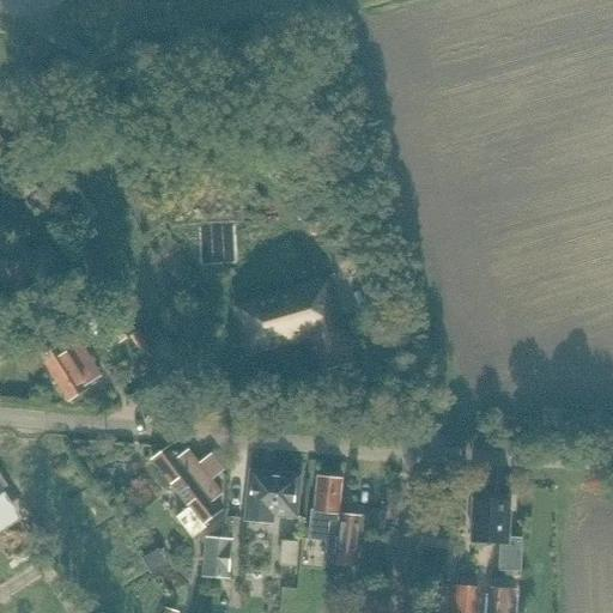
[(1,127),(14,139),(22,132),(7,120),(1,127)]
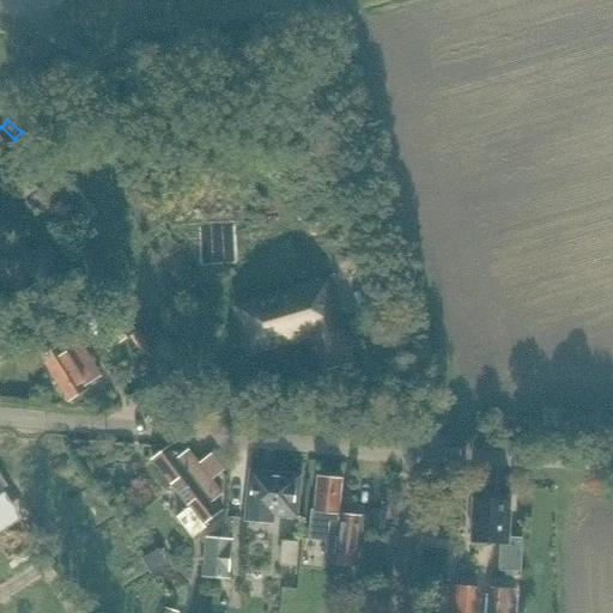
[(266,144),(271,135),(265,132),(260,140),(266,144)]
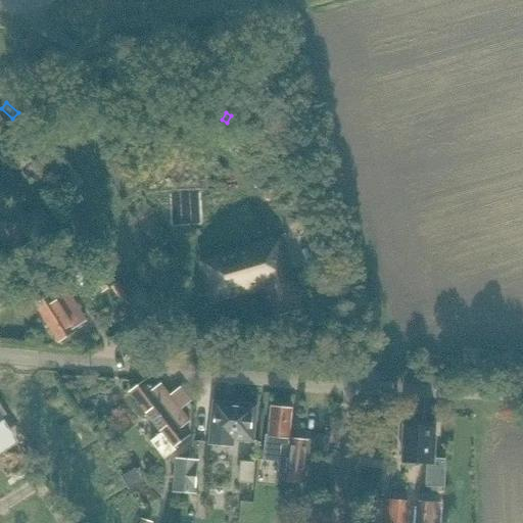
[(10,134),(2,122),(0,123),(0,138),(1,140),(10,134)]
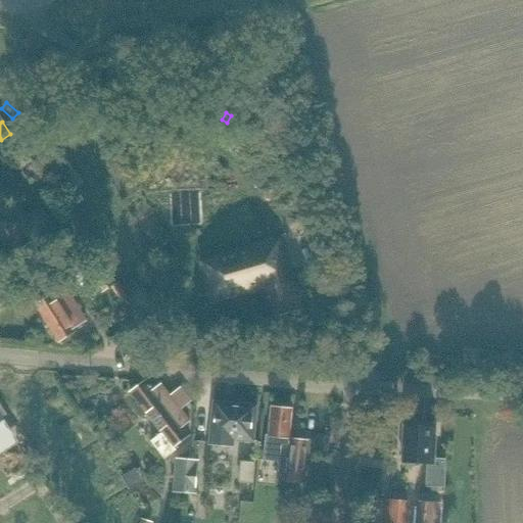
[(11,185),(0,167),(0,186),(3,191),(11,185)]
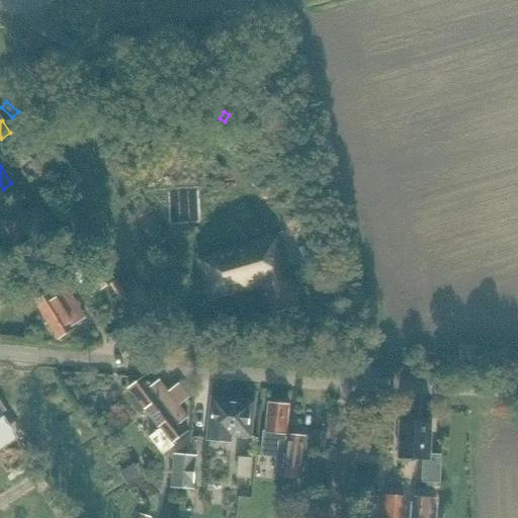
[(296,308),(276,238),(199,260),(210,299),(228,294),(229,297),(233,296),(233,292),(264,283),(273,315),(296,308)]
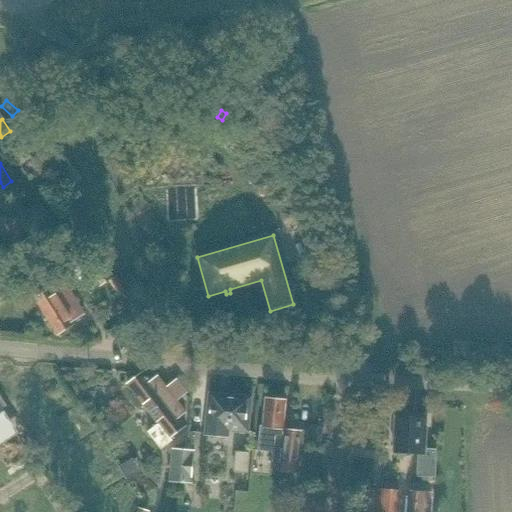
[(82,264),(73,270),(77,277),(86,271),(82,264)]
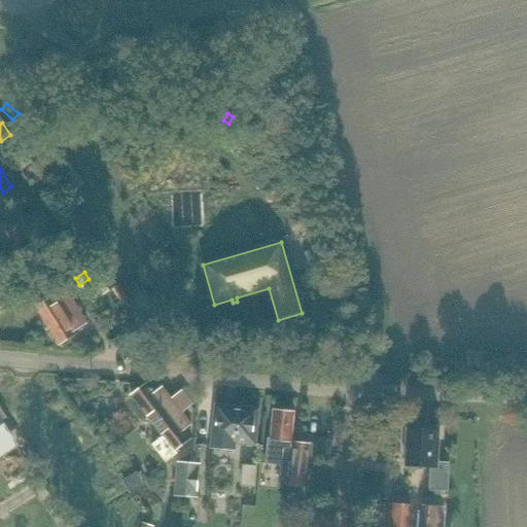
[(88,325),(73,304),(65,290),(35,310),(43,322),(60,347),(76,336),(75,334),(88,325)]
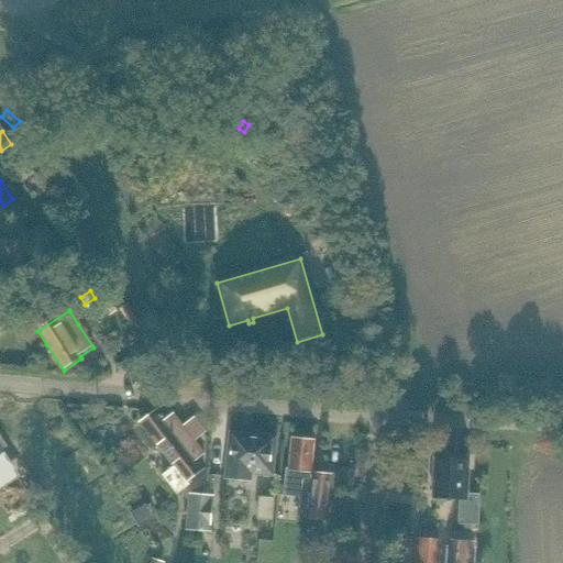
[(203,454),(181,427),(174,416),(166,421),(157,410),(140,423),(174,467),(162,476),(177,495),(188,486),(186,483),(203,470),(196,460),(203,454)]
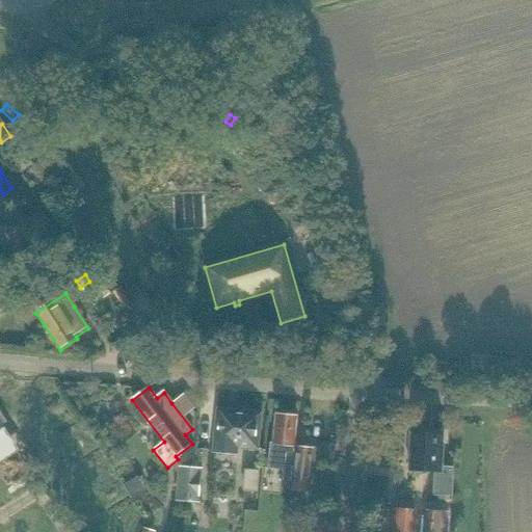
[(258,451),(261,414),(217,409),(212,453),(237,456),(238,449),(258,451)]
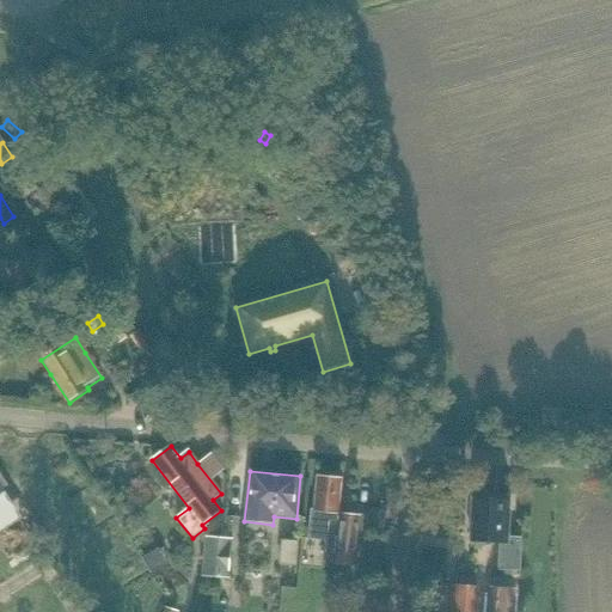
[(347,514),(337,513),(341,481),(317,478),(313,512),(310,512),(307,540),(324,543),(324,549),(336,551),(335,564),(354,567),(360,518),(347,516),(347,514)]
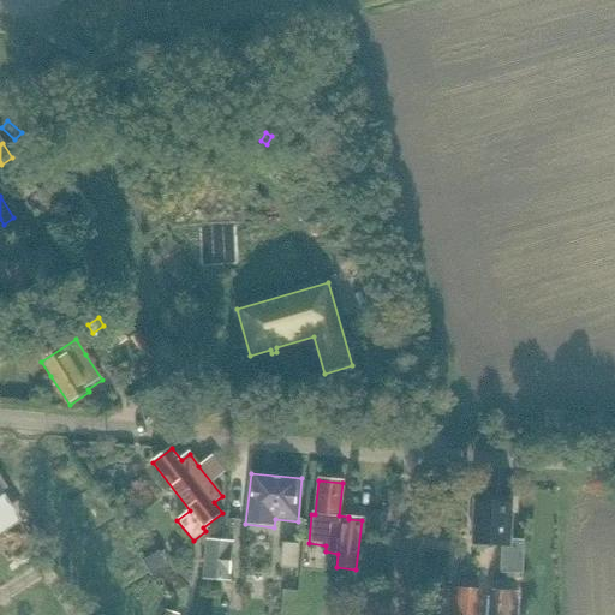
[(523,573),(524,542),(511,541),(512,505),(476,502),(473,544),(503,545),(502,572),(523,573)]
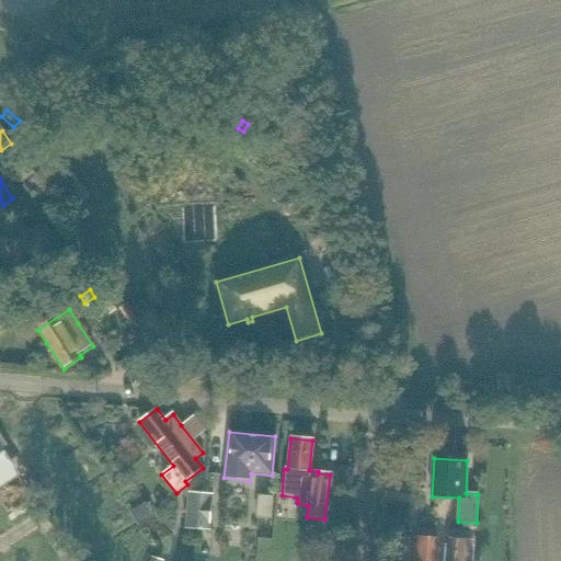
[(190,492),(186,528),(197,529),(208,530),(212,494),(190,492)]
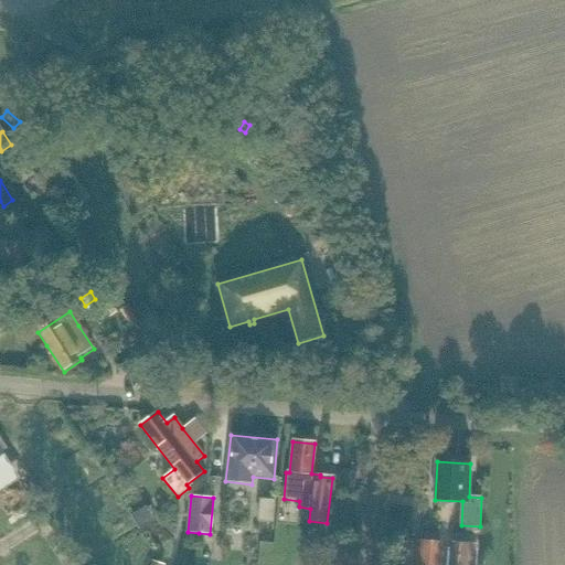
[(275,501),(260,500),(258,522),(273,523),(275,501)]
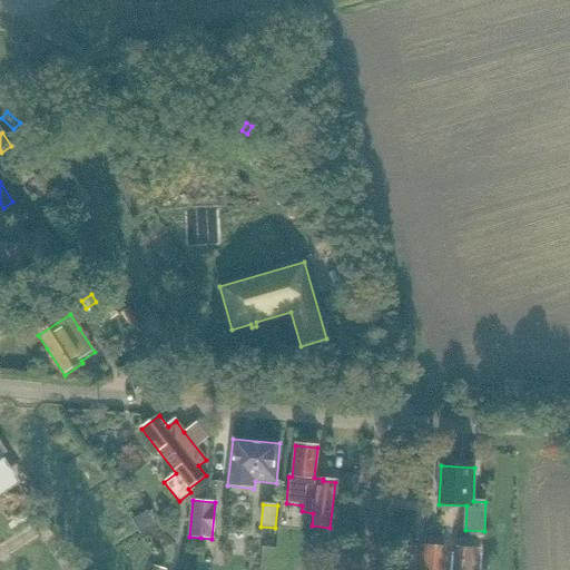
[(147,530),(139,517),(131,521),(140,534),(147,530)]
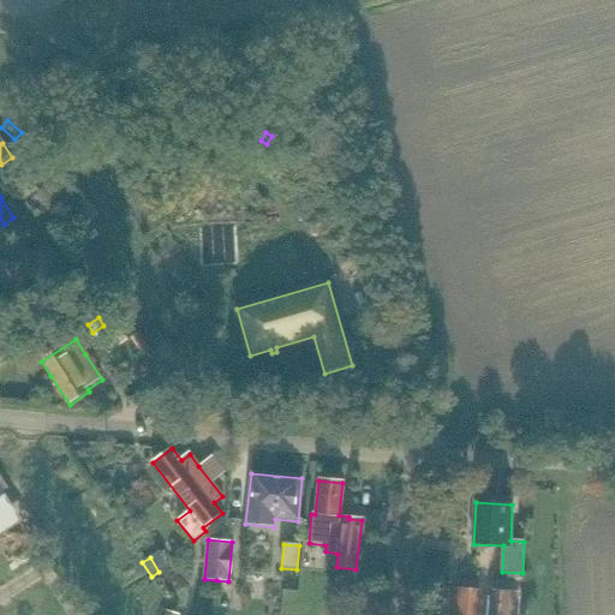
[(478,614),(481,591),(447,587),(445,614),(478,614)]
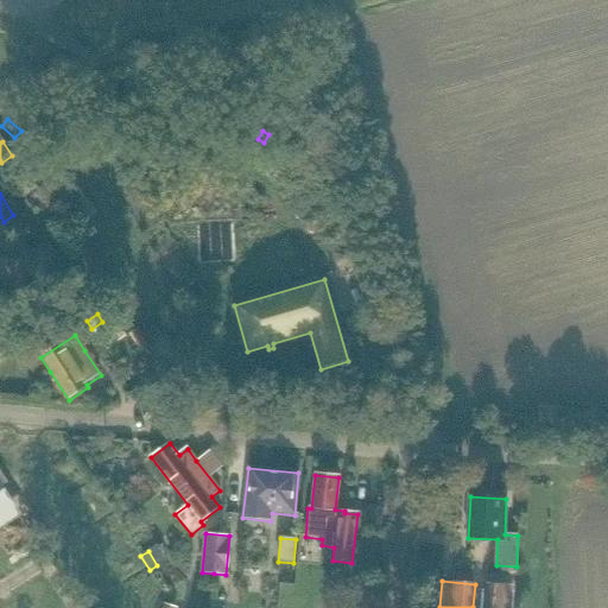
[(502,607),(506,586),(487,586),(483,607),(502,607)]
